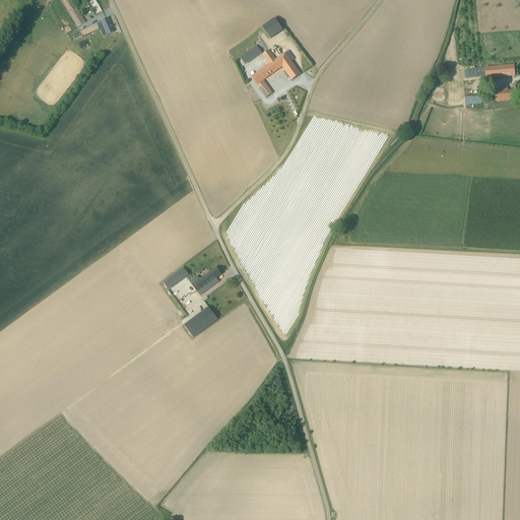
[(81,17),(71,0),(60,0),(77,27),(85,22),(86,21),(83,16),(81,17)]
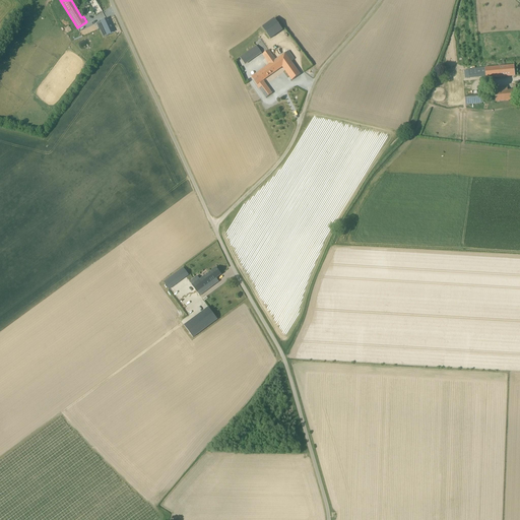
[(85,0),(92,12),(95,16),(103,12),(94,0),(85,0)]
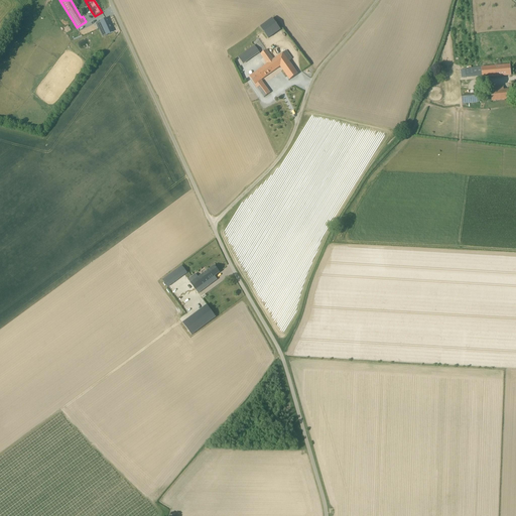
[(113,32),(106,19),(96,23),(99,29),(103,27),(107,35),(113,32)]
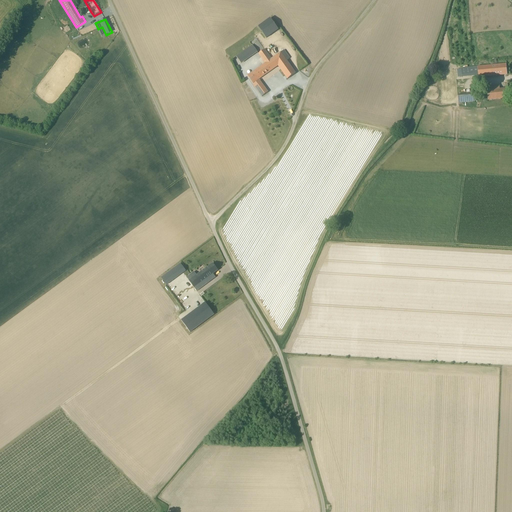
[(253,45),(236,56),(241,64),(258,52),(253,45)]
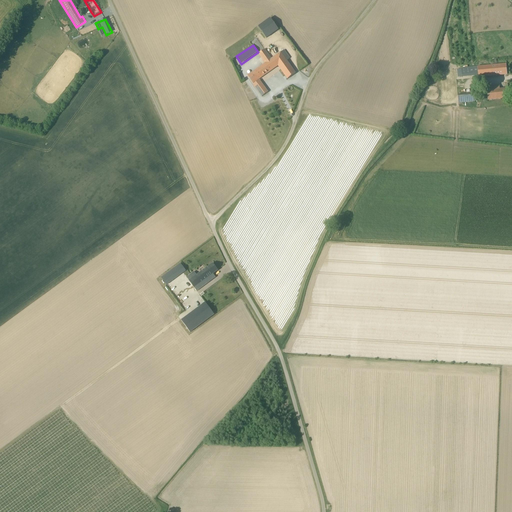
[(271,59),(264,49),(258,54),(266,64),(248,76),(253,83),(278,66),(287,79),(295,74),(287,61),(290,59),(285,50),(271,59)]
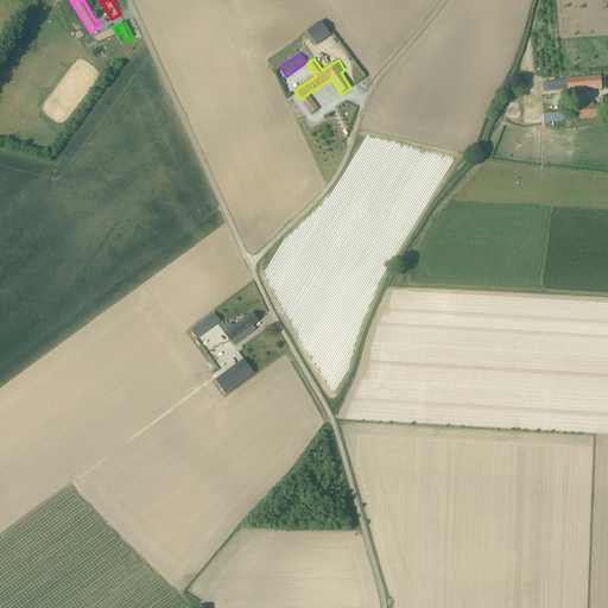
[(578,90),(595,89),(602,88),(601,76),(548,82),(549,92),(568,90),(568,92),(578,90)]
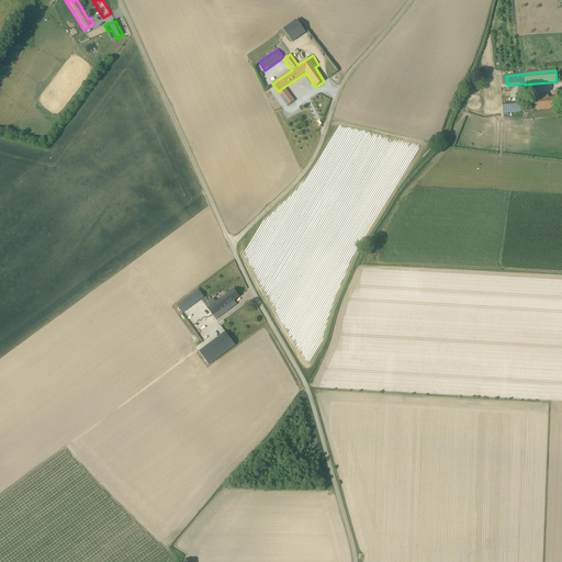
[(278,92),(284,102),(288,107),(294,101),(284,88),(278,92)]
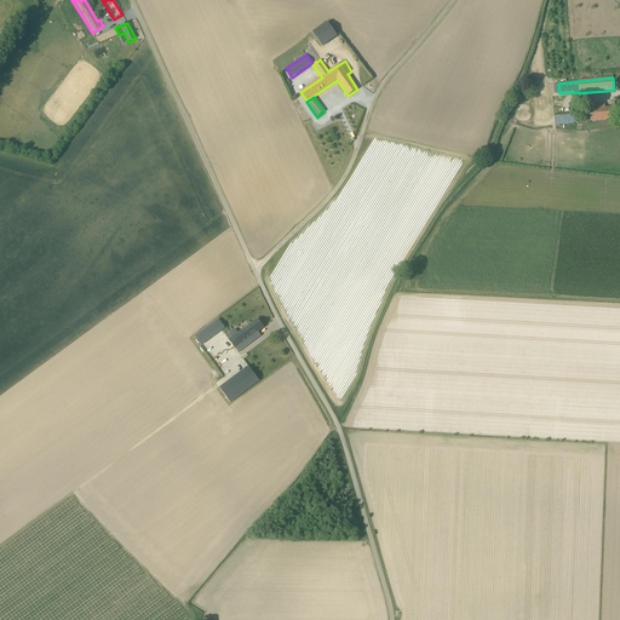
[(590,109),(591,121),(616,119),(616,108),(606,108),(606,103),(590,104),(590,109)]
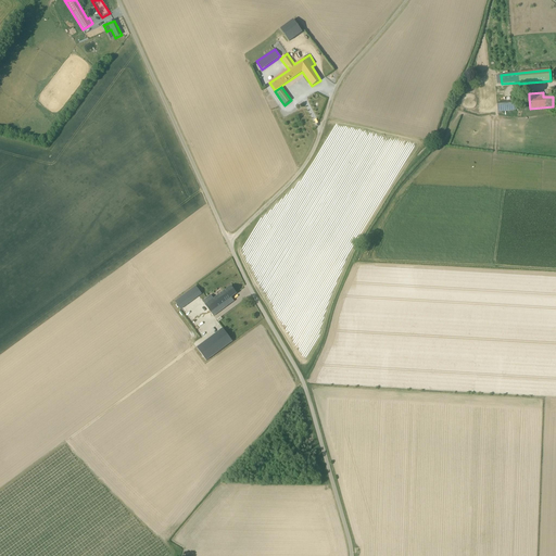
[(496,103),(497,112),(516,111),(515,101),(496,103)]
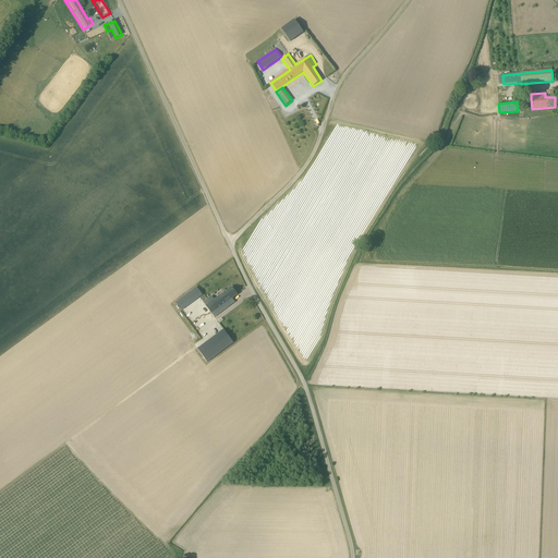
[(211,296),(204,302),(206,306),(211,314),(215,317),(227,308),(223,305),(232,299),(238,294),(232,287),(215,300),(211,296)]
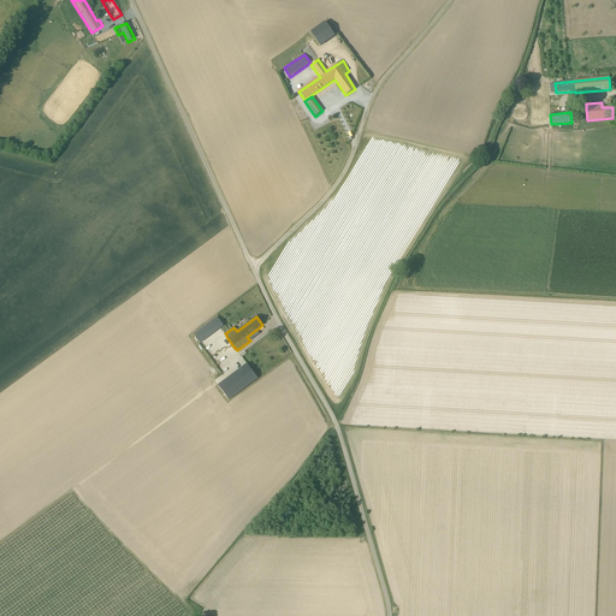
[(213,320),(193,335),(200,344),(219,329),(213,320)]
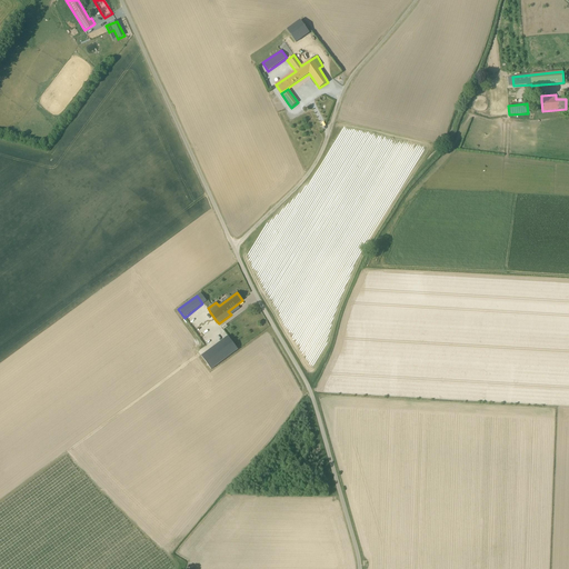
[(213,368),(218,365),(238,349),(228,336),(205,353),(201,356),(211,369),(213,368)]
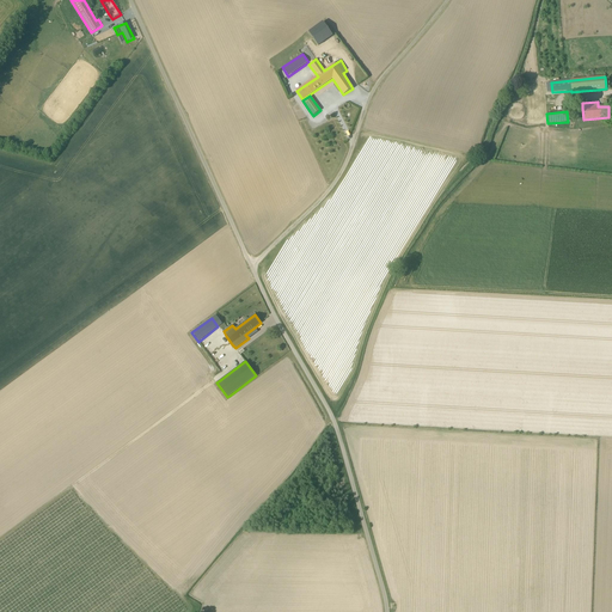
All buildings are outlined.
